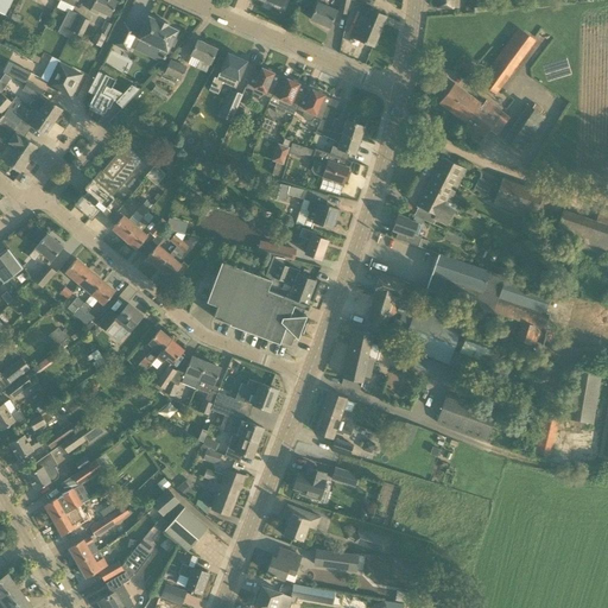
[(0,0),(0,13),(5,16),(12,0),(0,0)]
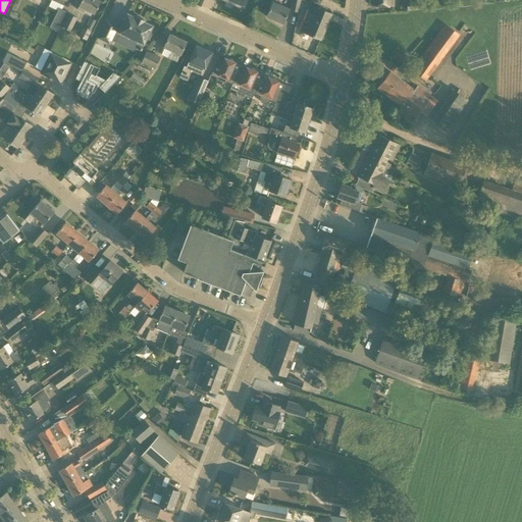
[(85,9),(85,10),(95,14),(100,1),(97,0),(81,0),(76,9),(84,12),(85,9)]
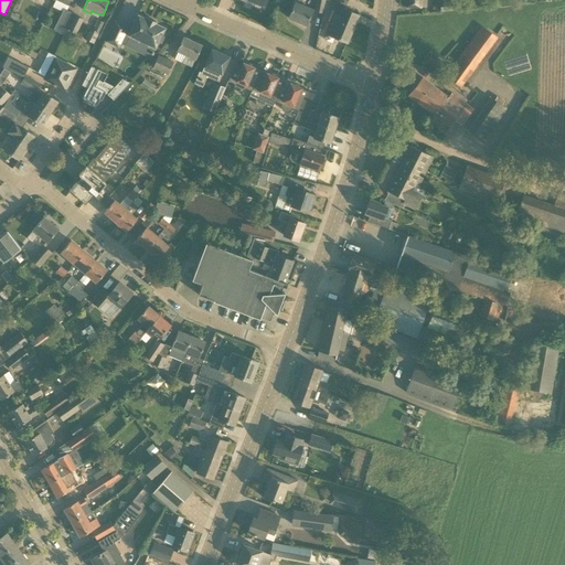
[(306,25),(310,16),(312,10),(300,4),(301,0),(294,0),(294,2),(295,3),(292,8),(288,18),(306,25)]
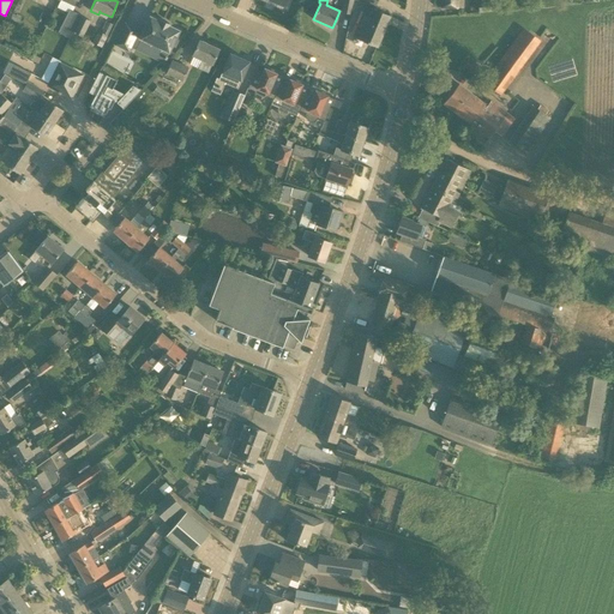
[(349,14),(353,0),(344,0),(342,13),(349,14)]
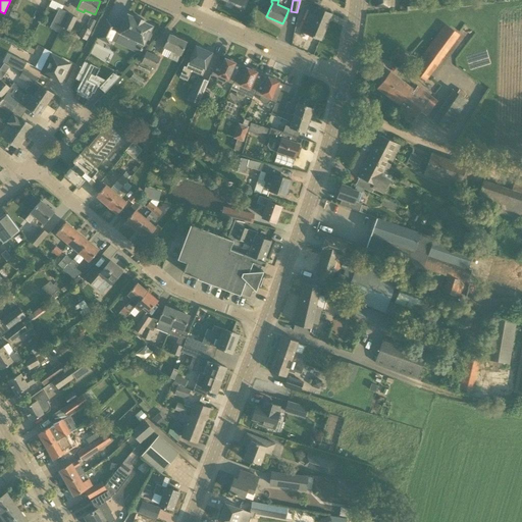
[(423,9),(422,1),(406,3),(407,11),(423,9)]
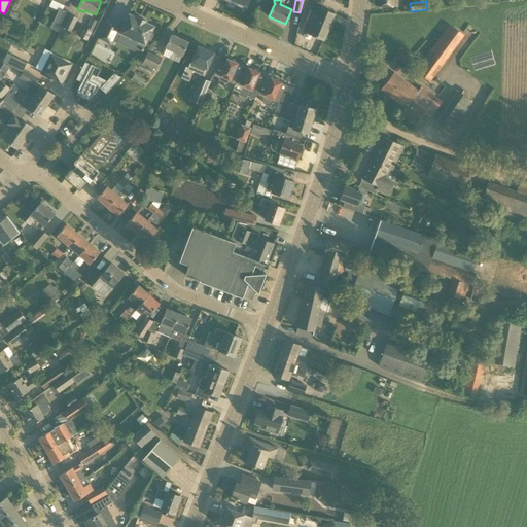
[(334,14),(324,10),(314,6),(304,31),(315,36),(315,37),(317,38),(318,37),(323,39),(329,25),(327,24),(331,14),(334,15),(334,14)]
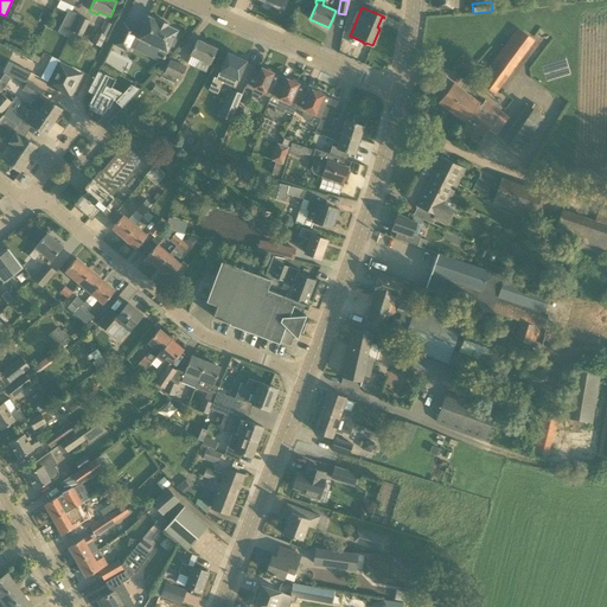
[(69,10),(57,32),(69,38),(80,16),(69,10)]
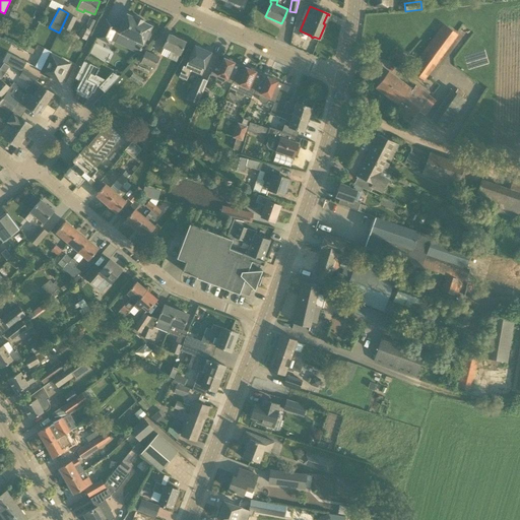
[(69,14),(63,28),(70,31),(76,17),(69,14)]
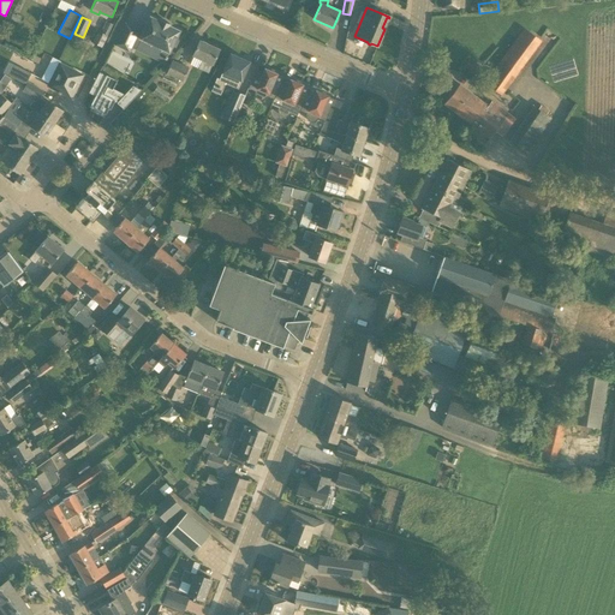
[(160,22),(150,17),(139,39),(168,53),(172,46),(175,47),(178,40),(175,39),(179,31),(169,27),(169,25),(161,21),(160,22)]
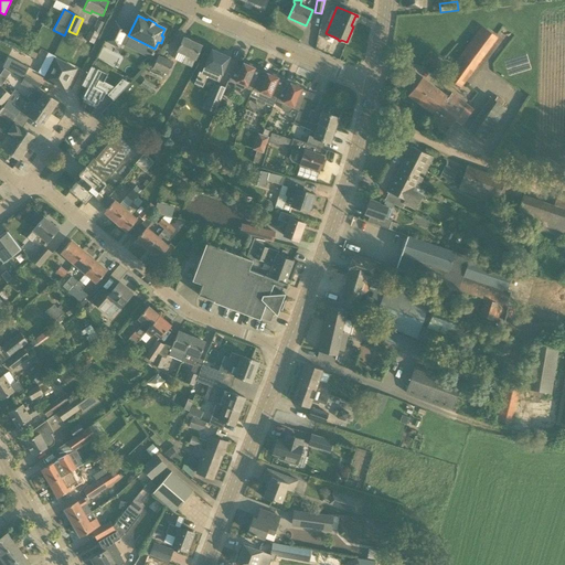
[(115,21),(105,41),(118,48),(128,28),(115,21)]
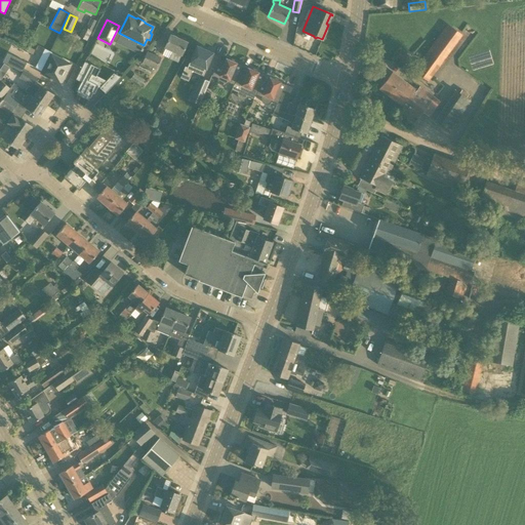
[(448,25),(408,78),(416,84),(421,77),(428,82),(432,77),(431,77),(439,67),(461,35),(448,25)]
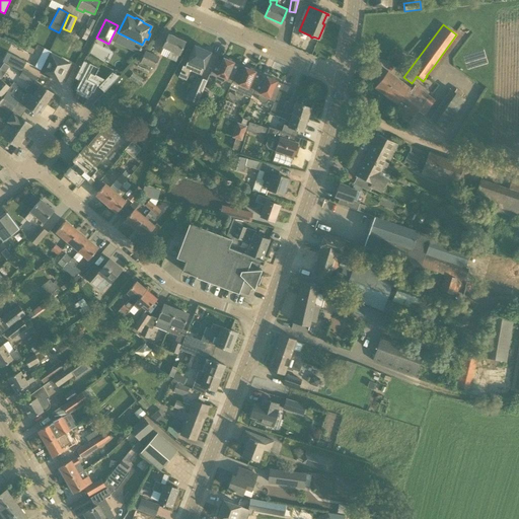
[(90,30),(83,26),(78,36),(85,41),(90,30)]
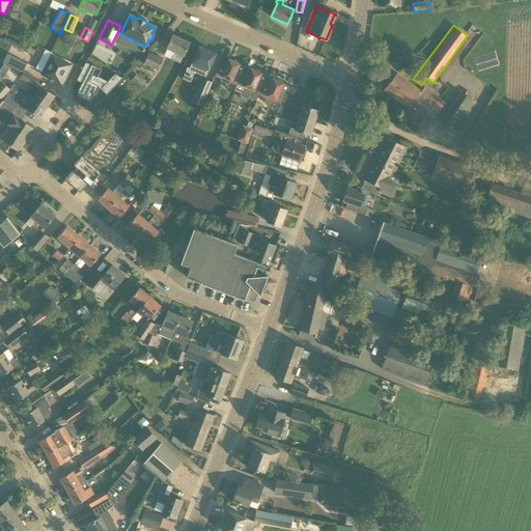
[(184,56),(189,43),(172,35),(166,48),(174,52),(171,59),(179,63),(183,56),(184,56)]
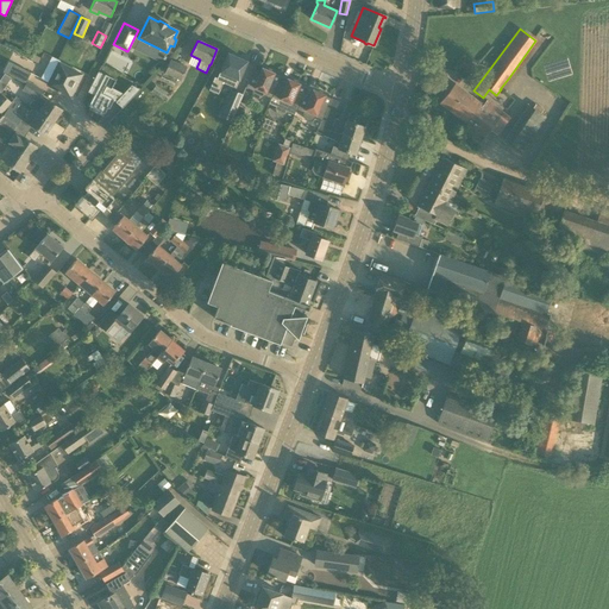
[(37,66),(45,68),(50,55),(42,52),(37,66)]
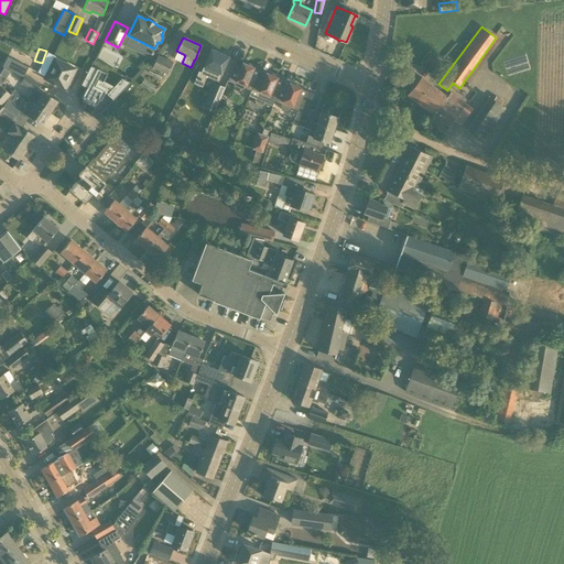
[(198,74),(195,82),(202,84),(205,76),(218,82),(228,57),(210,50),(201,74),(198,74)]
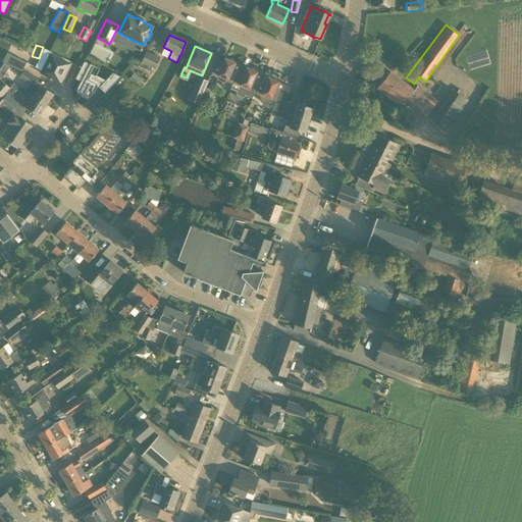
[(44,48),(34,67),(42,71),(41,73),(49,77),(49,79),(51,80),(51,79),(60,84),(69,64),(51,54),(52,53),(44,48)]
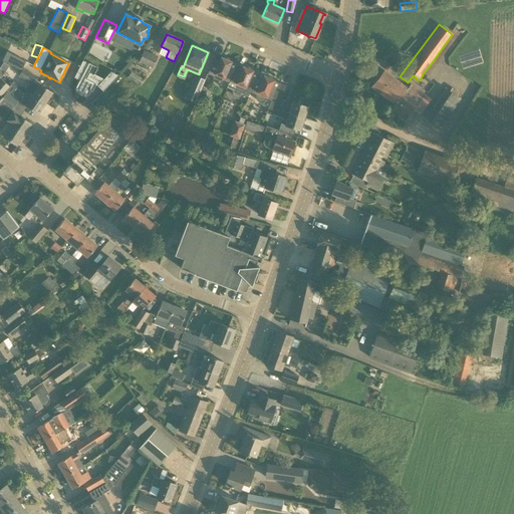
[(396,63),(402,56),(393,49),(387,56),(396,63)]
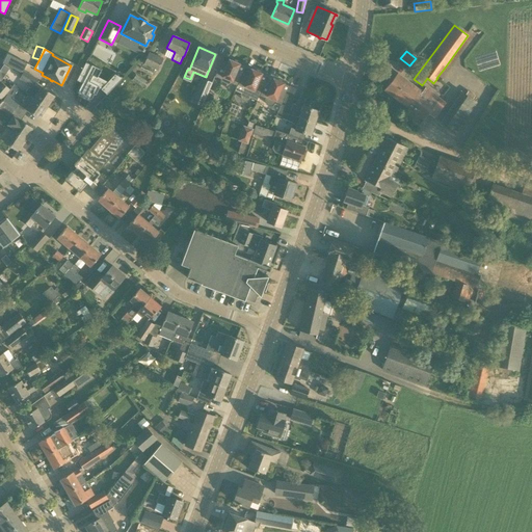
[(143,64),(155,70),(158,71),(163,59),(149,53),(143,64)]
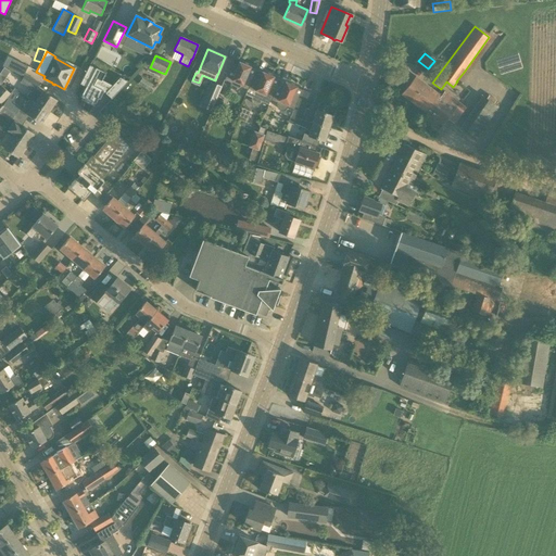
[(24,74),(28,67),(12,59),(12,60),(7,59),(3,65),(23,76),(24,74)]
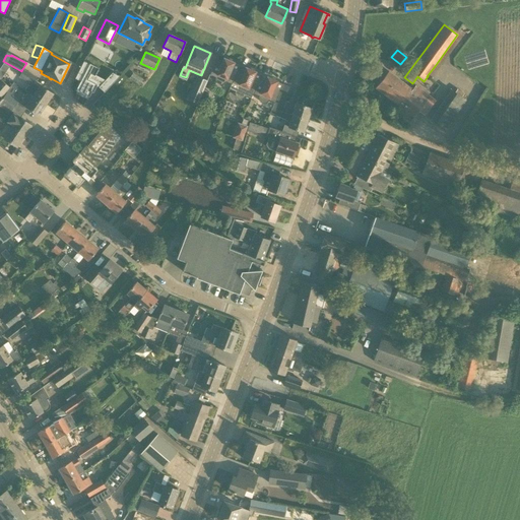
[(232,84),(238,71),(240,65),(239,65),(234,63),(223,58),(221,64),(216,62),(216,61),(215,61),(209,75),(215,77),(215,79),(215,81),(216,83),(218,84),(220,84),(222,84),(224,83),(225,81),(231,84),(232,84)]
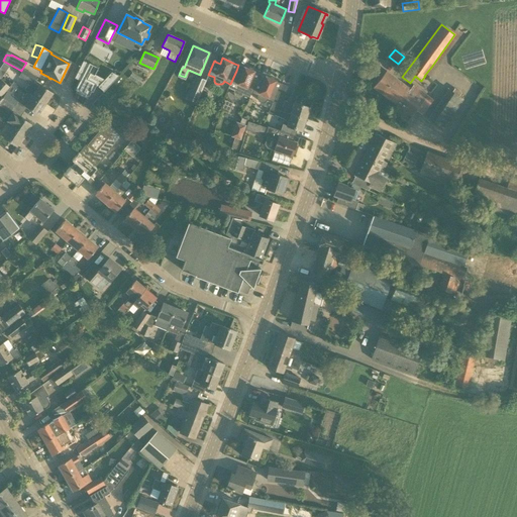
[(89,64),(84,61),(75,78),(80,81),(76,89),(81,92),(80,94),(87,98),(88,96),(89,96),(92,91),(92,92),(93,92),(97,84),(86,79),(89,73),(94,76),(98,68),(89,63),(89,64)]
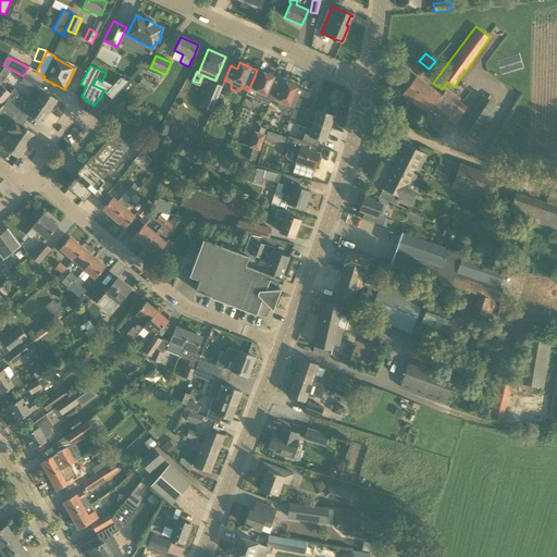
[(3,67),(0,72),(0,74),(5,77),(10,71),(3,67)]
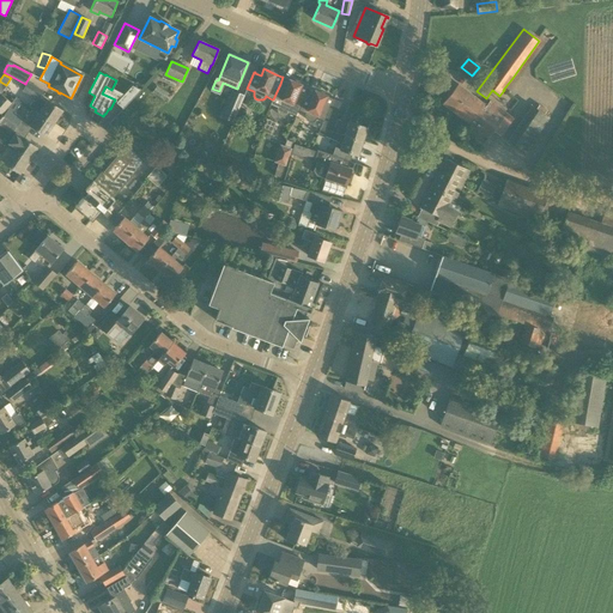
[(272,99),(271,104),(278,108),(277,109),(277,110),(278,111),(278,113),(278,114),(279,115),(280,115),(280,116),(281,116),(283,116),(284,116),(285,116),(286,116),(287,115),(289,114),(289,113),(296,116),(297,114),(298,110),(305,95),(308,87),(301,85),(290,80),(286,86),(280,84),(273,99),(272,99)]
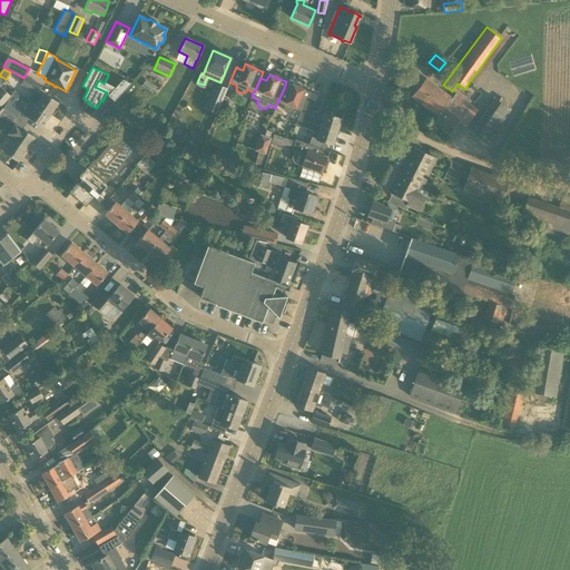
[(25,76),(23,78),(25,78),(23,80),(17,76),(15,80),(21,84),(20,85),(33,92),(35,92),(37,90),(39,85),(25,76)]
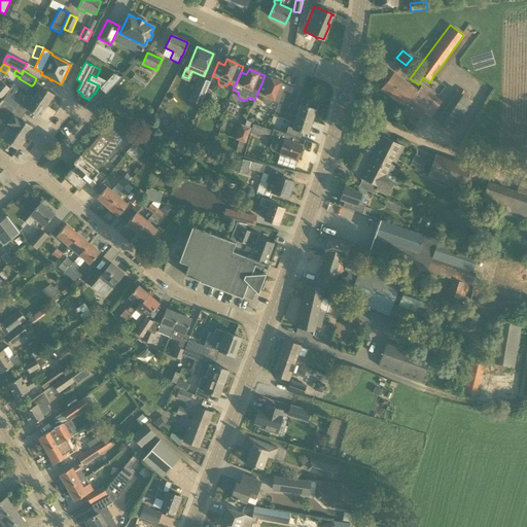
[(121,76),(113,73),(110,77),(116,82),(121,76)]
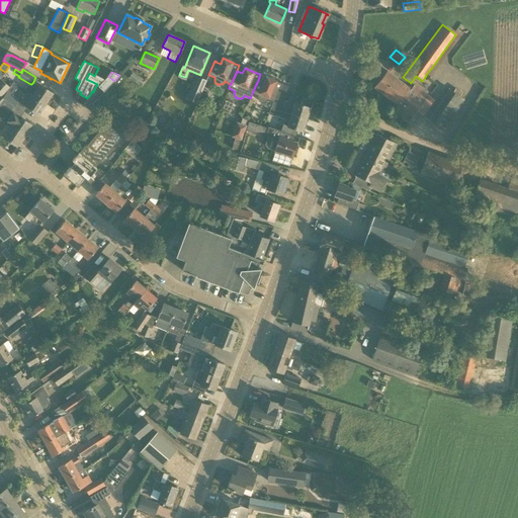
[(414,85),(411,89),(395,78),(386,72),(380,80),(417,109),(419,106),(426,111),(434,100),(414,85)]
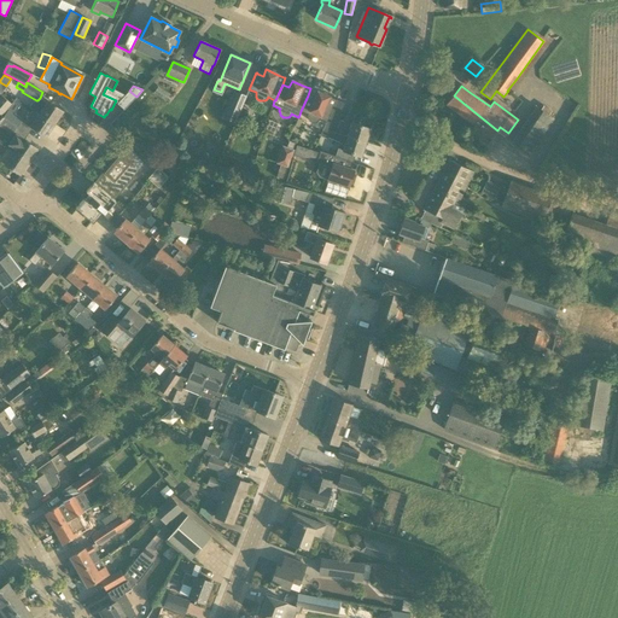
[(136,97),(129,91),(118,103),(124,108),(124,109),(136,97)]
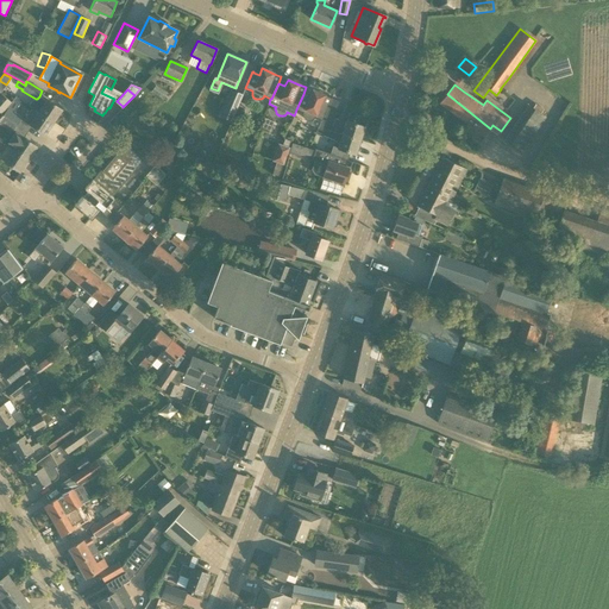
[(231,89),(220,117),(231,121),(243,94),(231,89)]
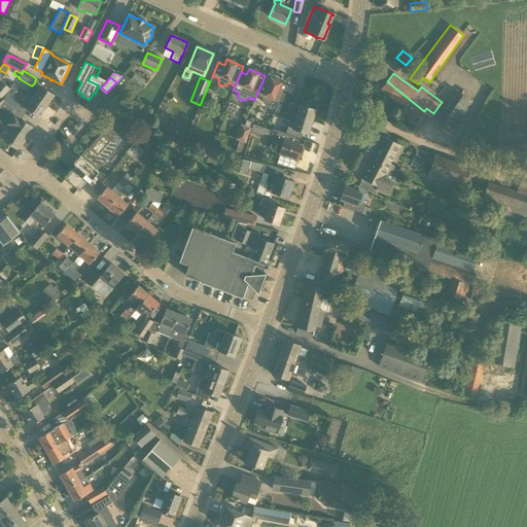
[(269,83),(262,81),(256,95),(262,98),(262,100),(262,102),(264,103),(266,104),(268,105),(270,104),(271,103),(273,102),(278,104),(279,105),(283,95),(287,85),(286,84),(286,85),(281,82),(271,78),(269,83)]
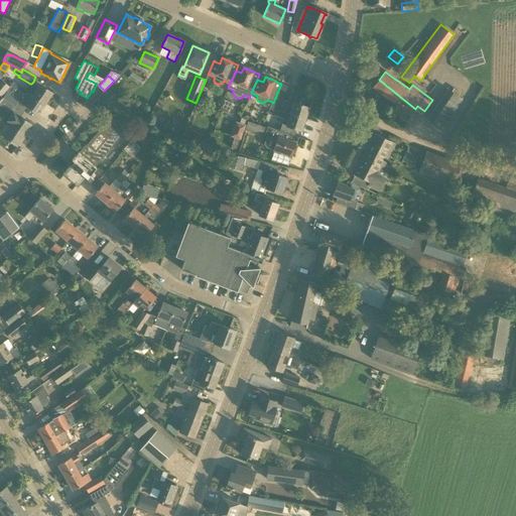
[(0,98),(1,97),(6,91),(8,89),(9,87),(5,84),(0,78),(0,98)]
